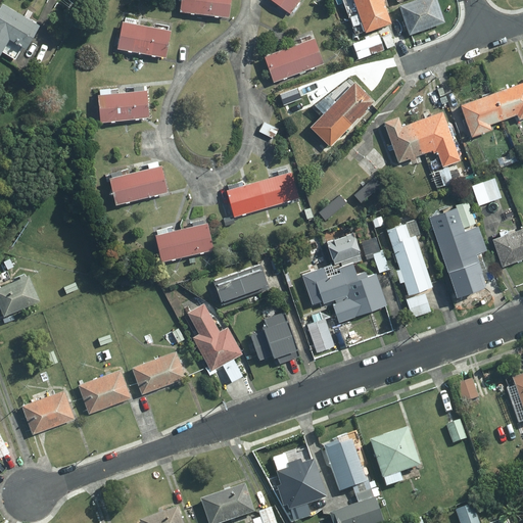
[(0,0),(0,46),(5,38),(21,48),(37,22),(0,0)]
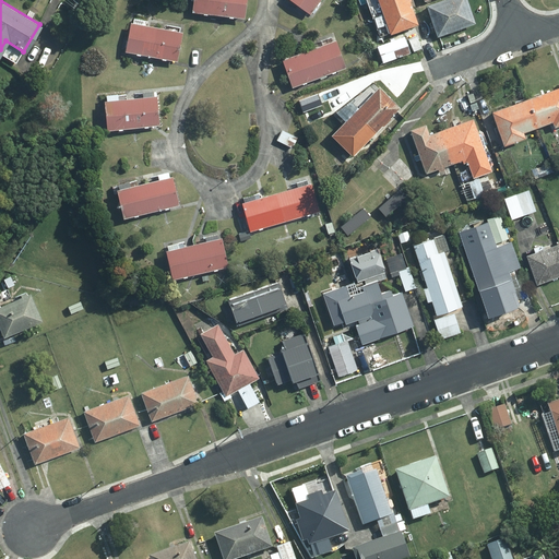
[(218,18),(219,0),(193,0),(192,14),(218,18)]
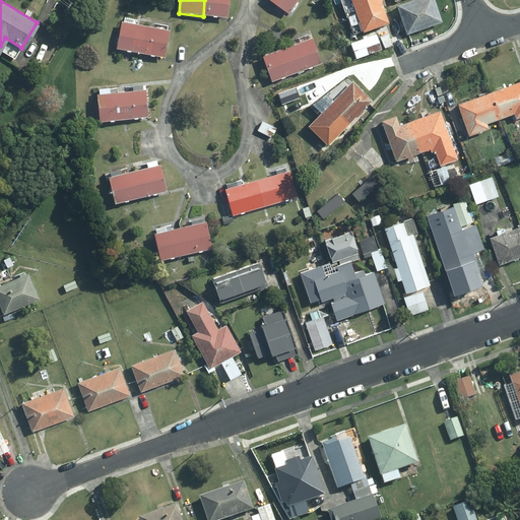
[(228,18),(229,0),(204,0),(203,16),(228,18)]
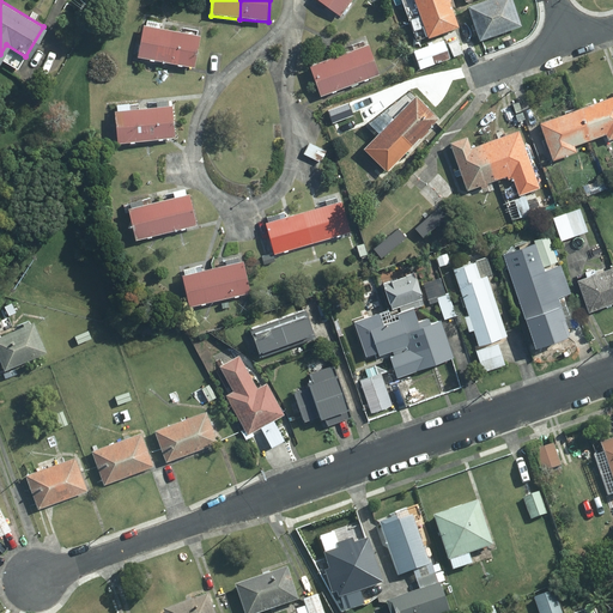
[(353,0),(313,0),(331,12),(340,19),(353,0)]
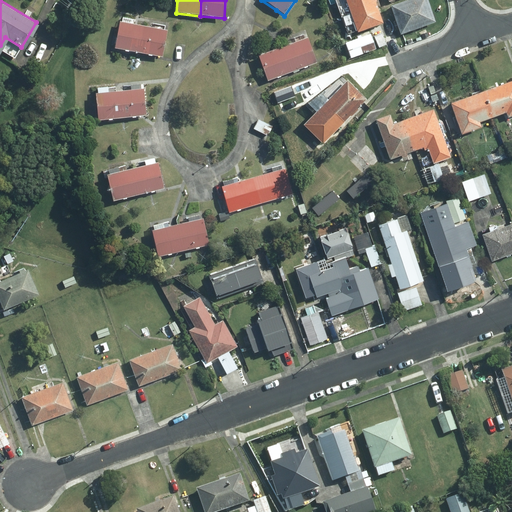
[(346,0),(357,29),(382,20),(374,0),(346,0)]
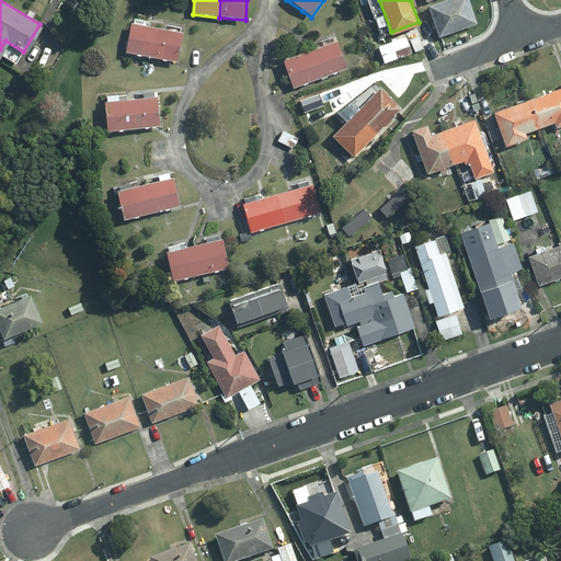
[(153,31),(128,26),(123,54),(148,58),(153,31)]
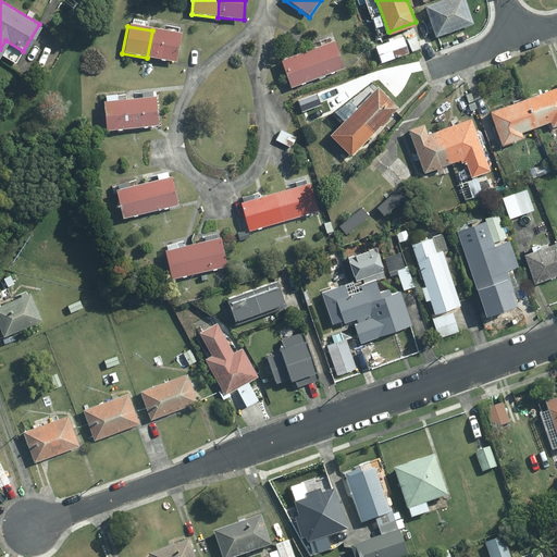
[(176,36),(152,31),(147,58),(172,62),(176,36)]
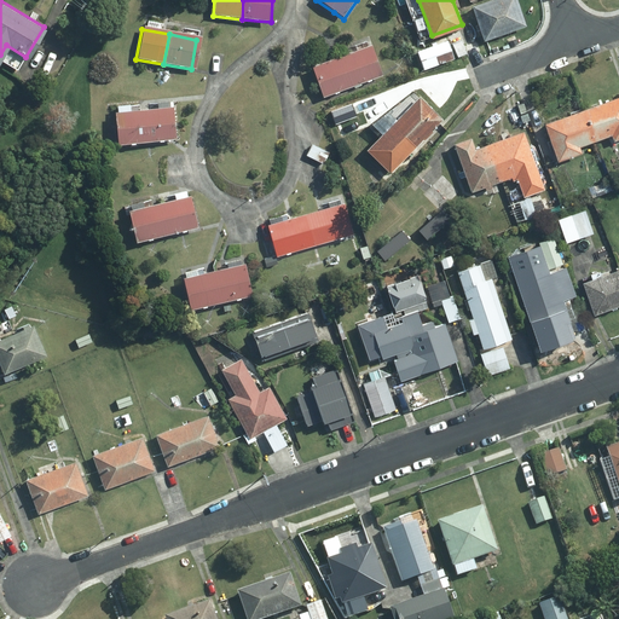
[(447,36),(417,47),(424,67),(455,56),(447,36)]
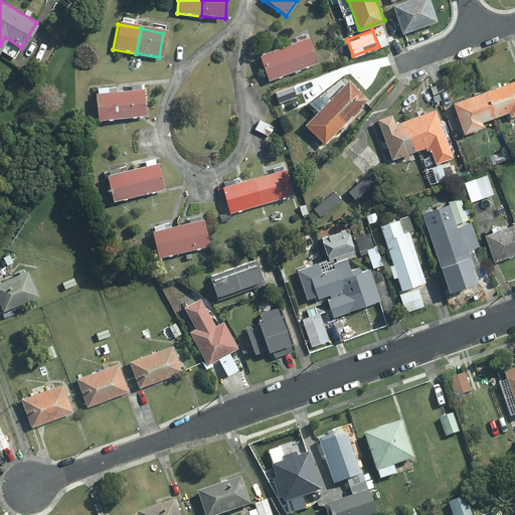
[(308,37),(283,47),(292,72),(317,62),(308,37)]
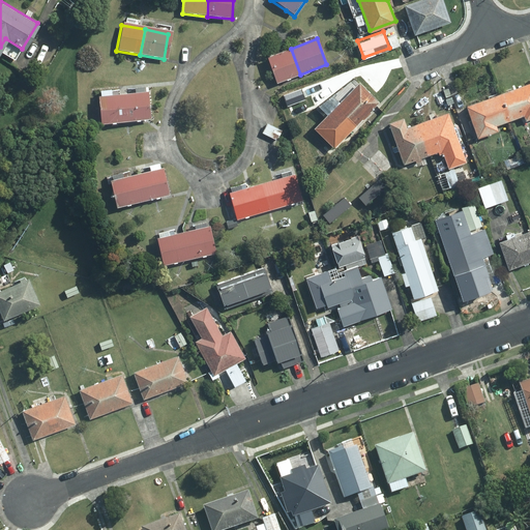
[(291,49),(265,58),(274,84),(300,75),(291,49)]
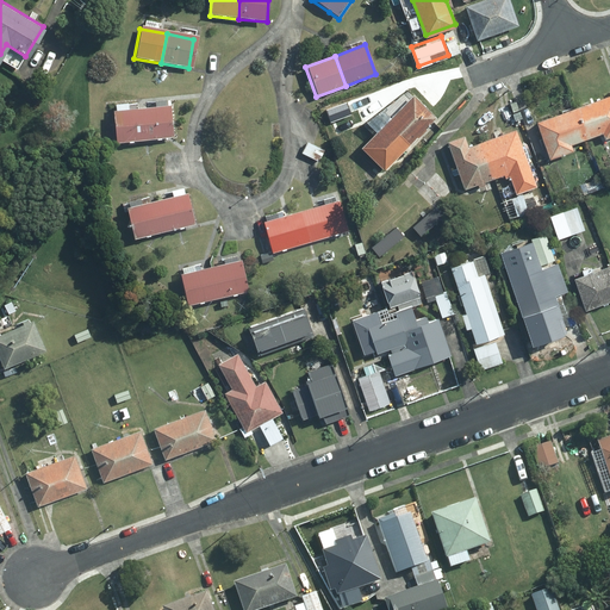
[(434,120),(410,97),(359,148),(381,172),(434,120)]
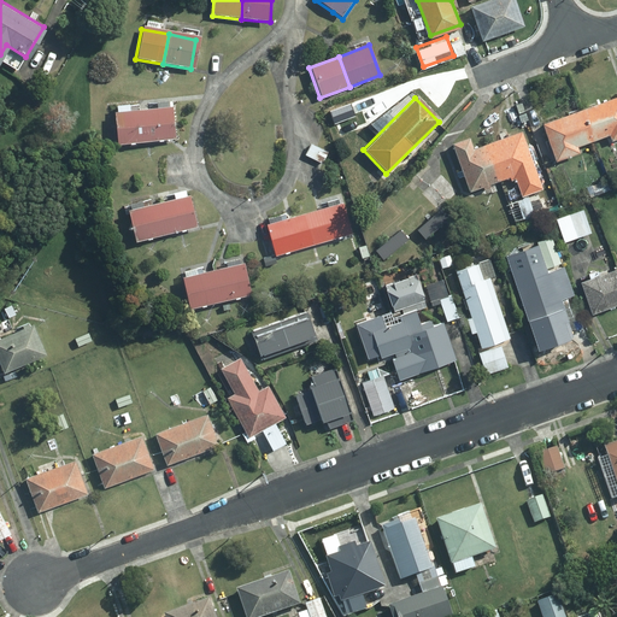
[(616,99),(581,115),(592,142),(607,136),(610,144),(616,140),(616,99)]
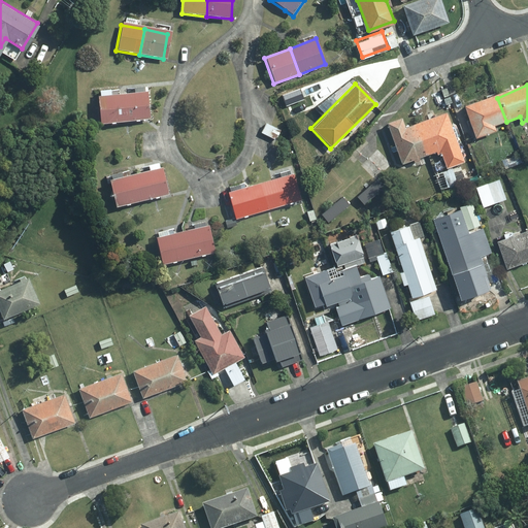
[(305,100),(299,87),(277,97),(284,110),(305,100)]
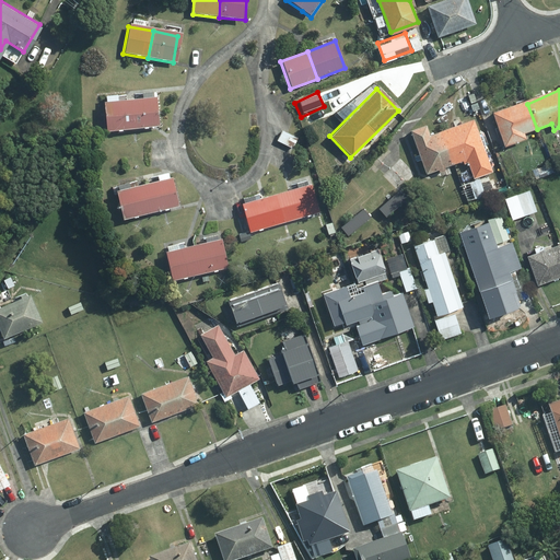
[(154,98),(128,102),(131,129),(156,127),(154,98)]
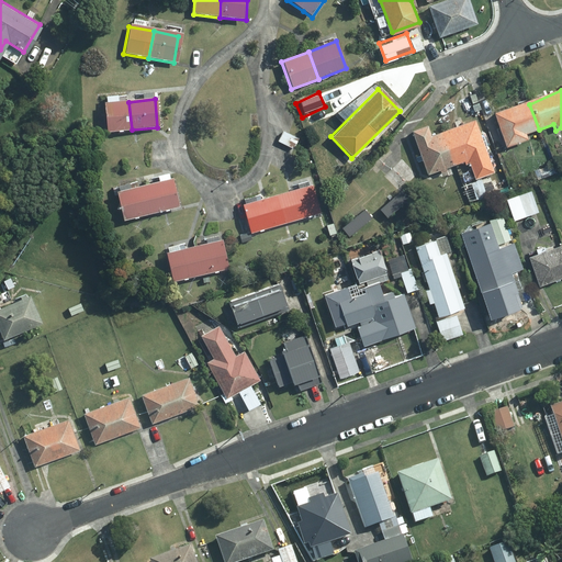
[(128,102),(103,104),(105,133),(132,130),(128,102)]
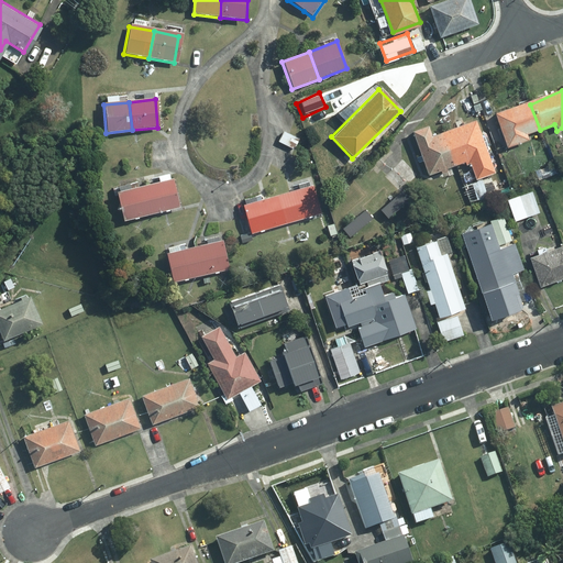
[(526,135),(540,130),(530,105),(495,118),(507,148),(528,141),(526,135)]
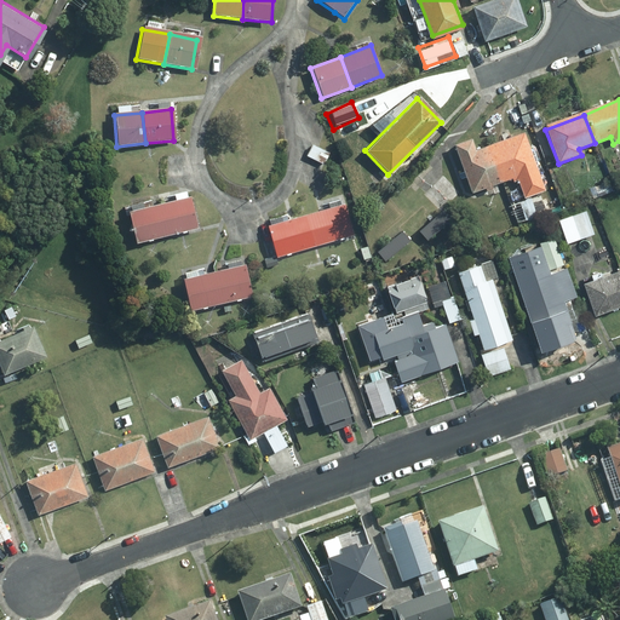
[(544,193),(523,133),(472,150),(469,142),(452,148),(469,196),(514,181),(521,201),(544,193)]
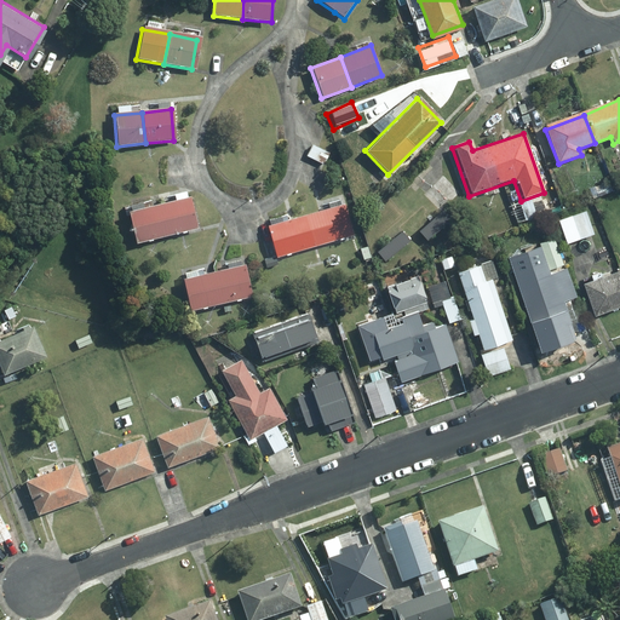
[(458,193),(441,177),(422,197),(438,213),(458,193)]
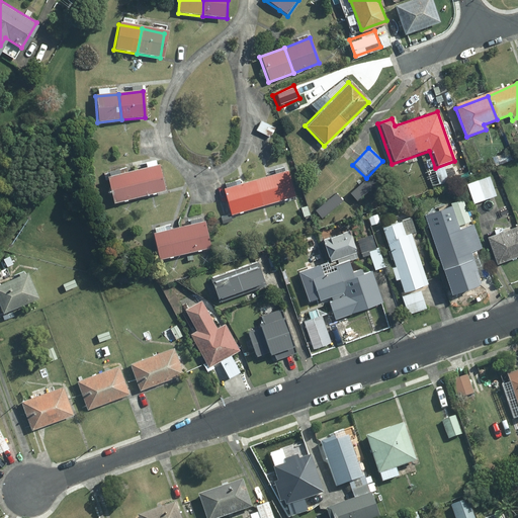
[(131,171),(137,196),(162,190),(156,165),(131,171)]
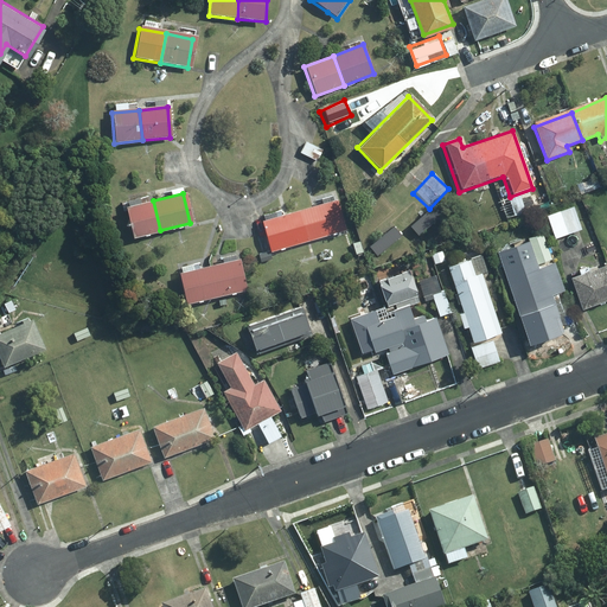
[(123,208),(131,237),(160,230),(153,200),(123,208)]
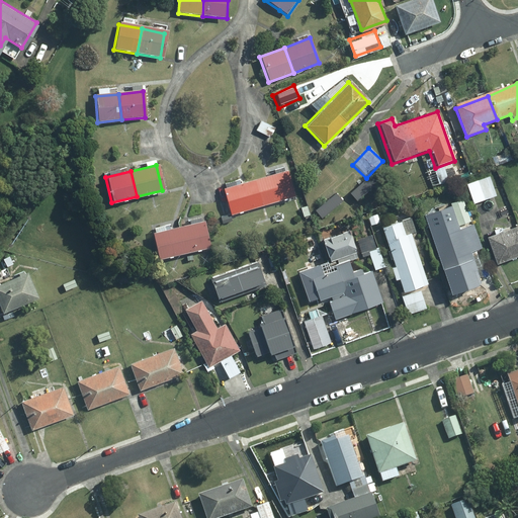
[(284,171),(253,180),(261,206),(292,198),(284,171)]
